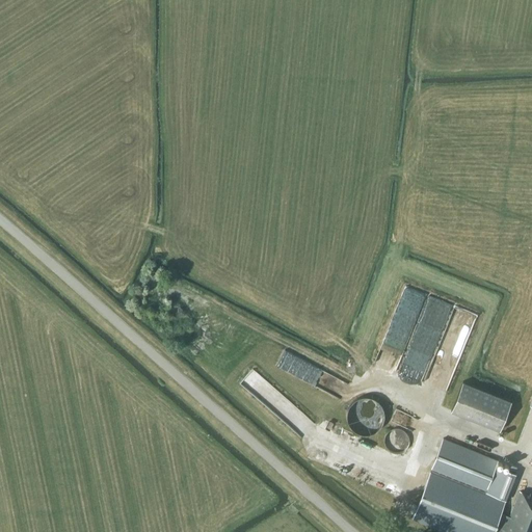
[(285,349),(277,366),(319,383),(326,368),(285,349)]
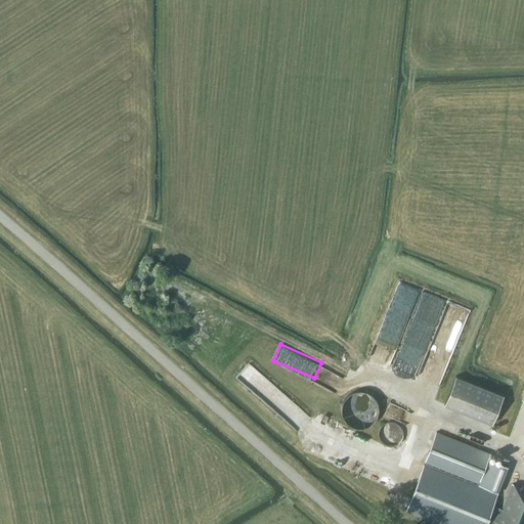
[(261,399),(274,385),(250,362),(236,377),(261,399)]
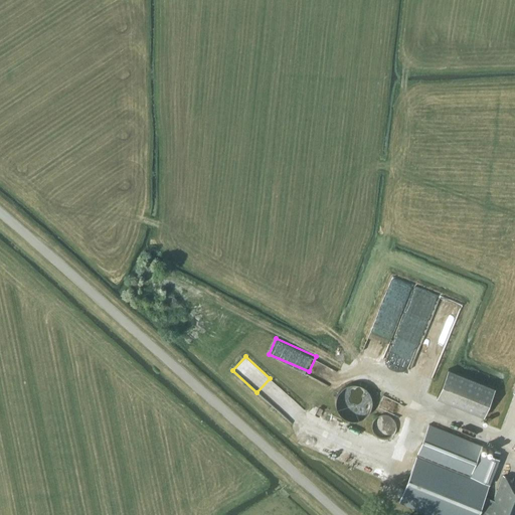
[(484,414),(495,387),(448,368),(437,396),(484,414)]
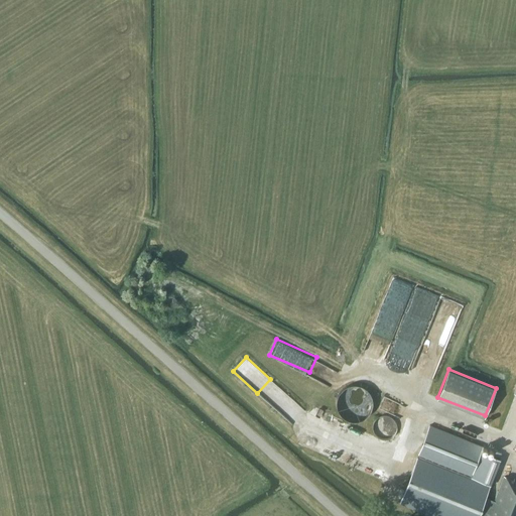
[(356,384),(354,384),(352,385),(349,385),(348,385),(346,386),(345,387),(343,388),(342,389),(341,390),(340,391),(340,392),(339,393),(338,394),(338,395),(337,396),(337,397),(337,399),(336,400),(336,401),(336,402),(336,404),(336,405),(337,406),(337,407),(337,409),(338,410),(338,411),(339,412),(340,413),(340,414),(341,415),(343,416),(344,417),(345,418),(346,419),(349,420),(350,420),(351,420),(353,420),(355,420),(358,420),(360,420),(362,419),(363,418),(364,418),(365,417),(366,416),(367,415),(368,414),(368,413),(369,412),(370,411),(371,410),(371,409),(372,407),(372,406),(372,404),(372,403),(372,402),(372,400),(372,399),(372,397),(371,396),(371,395),(370,393),(369,392),(367,390),(365,388),(363,387),(361,386),(360,385),(359,385),(357,385),(356,384)]
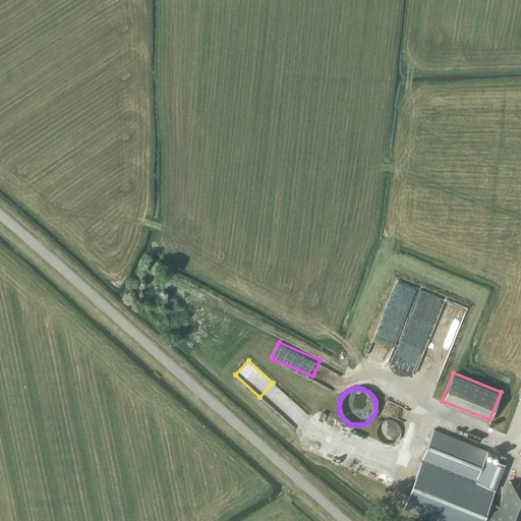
[(390,419),(388,419),(387,419),(385,420),(384,420),(382,421),(381,422),(380,423),(379,423),(378,424),(378,426),(377,427),(377,428),(377,429),(375,430),(375,431),(375,432),(375,433),(377,435),(377,436),(378,438),(378,439),(379,440),(380,441),(381,442),(383,443),(384,444),(386,444),(388,444),(389,444),(391,444),(392,444),(393,443),(395,442),(396,442),(397,441),(398,439),(399,438),(400,437),(400,436),(400,435),(401,432),(401,431),(400,430),(400,428),(400,426),(399,425),(398,424),(397,422),(396,422),(395,421),(393,420),(392,420),(391,419),(390,419)]
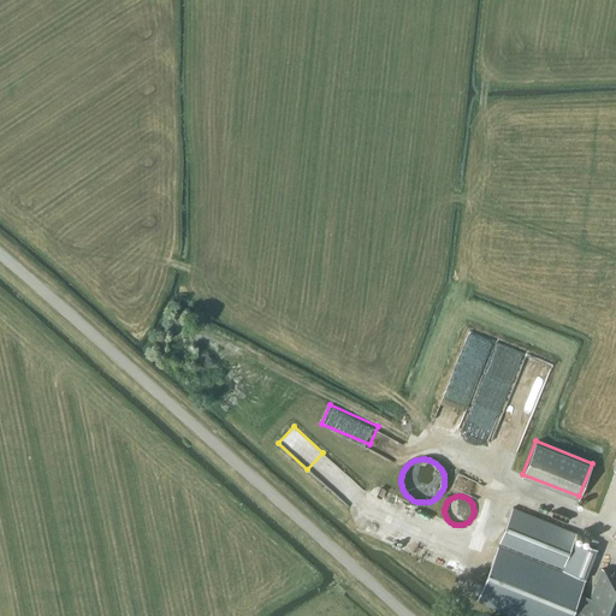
[(590,598),(580,593),(598,548),(574,538),(576,533),(513,507),(478,599),(516,615),(615,615),(615,570),(614,570),(612,572),(602,568),(590,598)]
